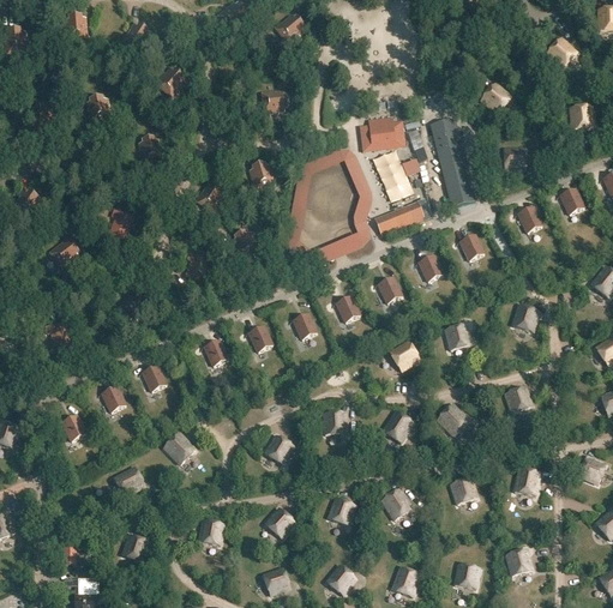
[(217,13),(230,29),(246,16),(244,12),(246,11),(238,0),(235,2),(233,0),(217,13)]
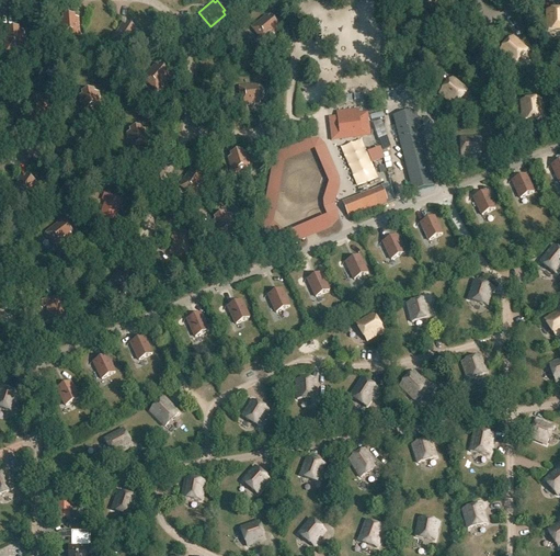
[(547,26),(559,25),(559,6),(546,7),(547,26)]
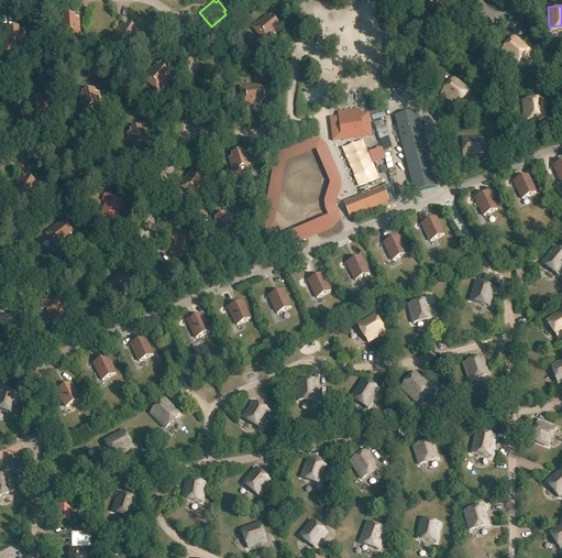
[(62,12),(63,15),(59,15),(61,34),(79,33),(77,14),(74,14),(74,11),(62,12)]
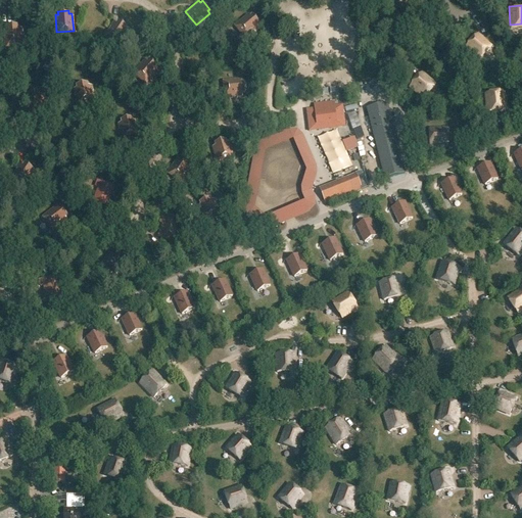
[(234,22),(244,35),(245,36),(258,25),(256,22),(258,20),(251,11),(249,13),(247,11),(234,22)]
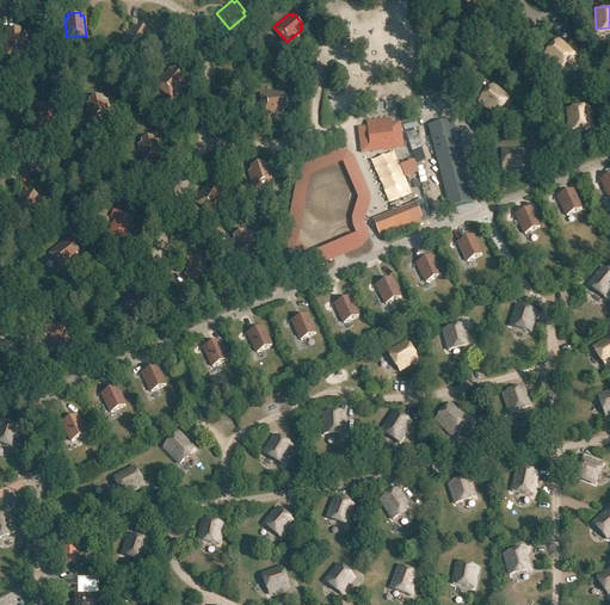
[(131,22),(121,39),(137,50),(149,34),(146,31),(148,28),(137,20),(135,24),(131,22)]
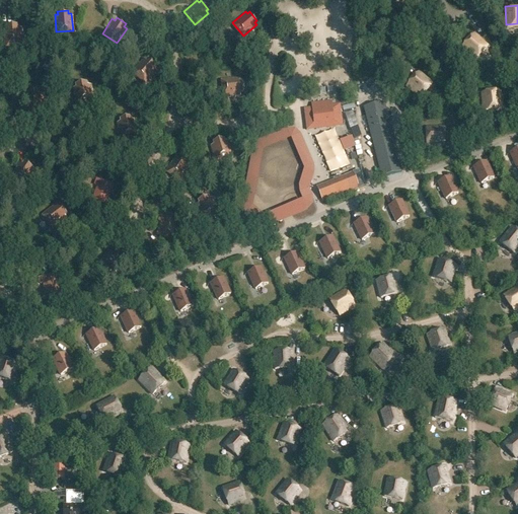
[(21,42),(20,24),(17,24),(16,21),(6,22),(6,25),(3,26),(5,43),(21,42)]
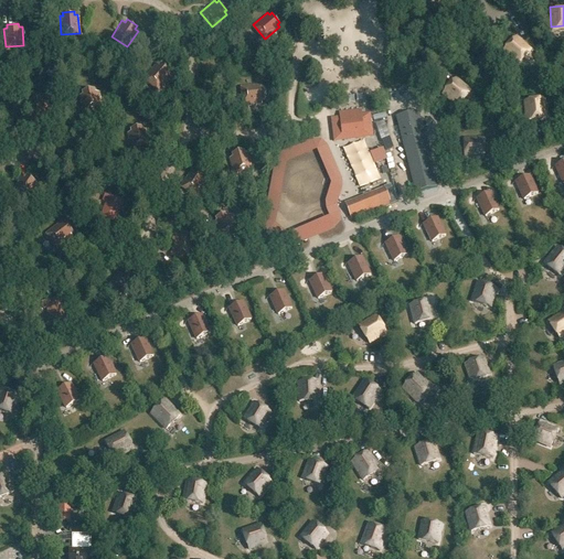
[(501,49),(517,61),(530,46),(514,34),(501,49)]
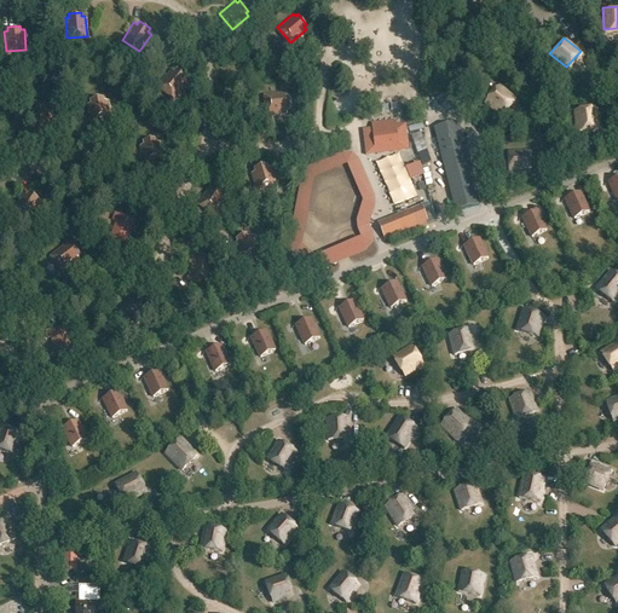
[(185,75),(175,67),(173,69),(171,67),(157,82),(172,96),(185,81),(183,79),(185,75)]
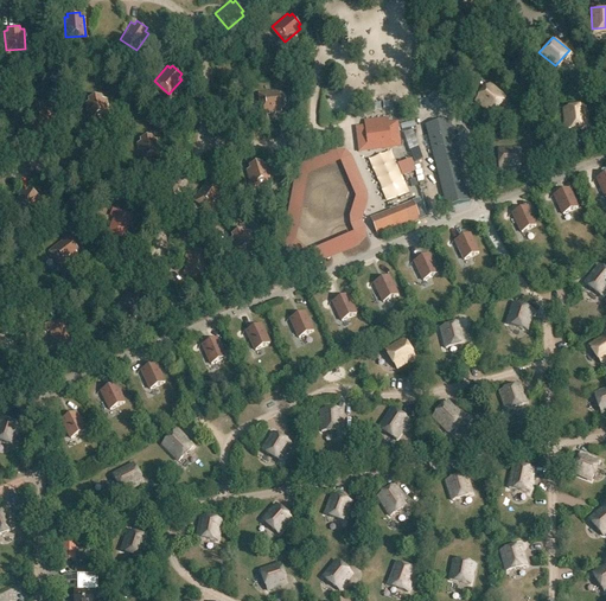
[(474,96),(491,110),(504,94),(489,81),(474,96)]
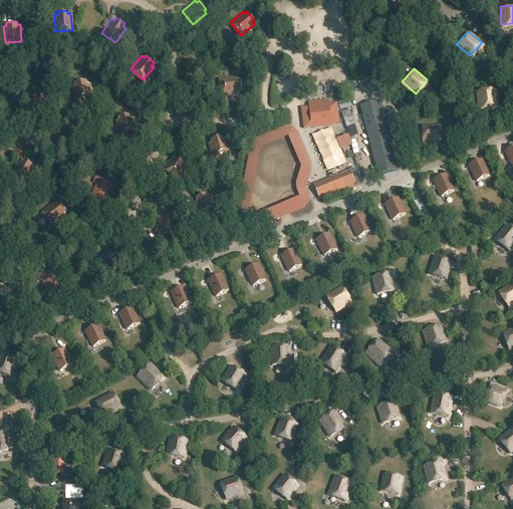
[(240,87),(240,84),(239,76),(236,77),(235,74),(219,75),(220,92),(237,90),(237,87),(240,87)]
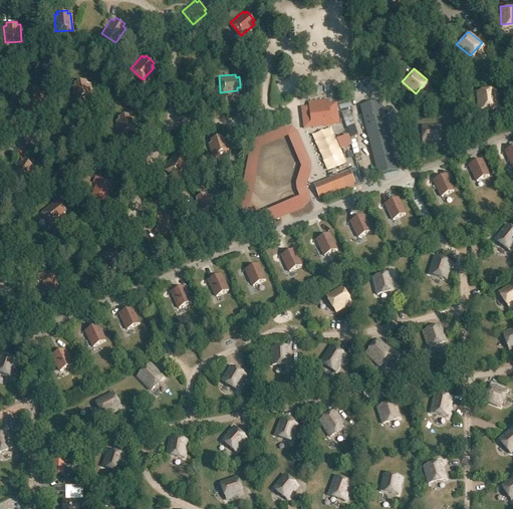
[(85,81),(84,78),(74,80),(74,83),(71,83),(75,100),(91,97),(88,80),(85,81)]
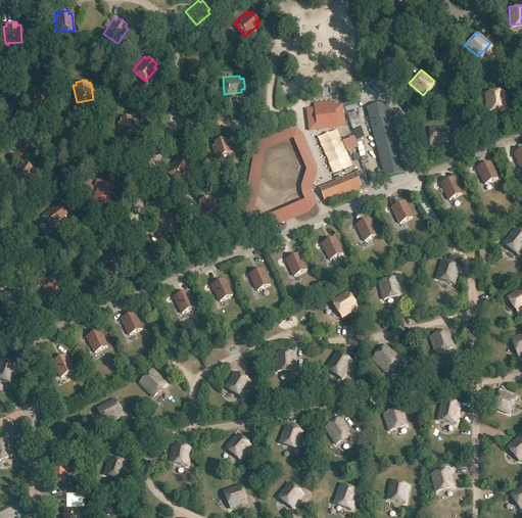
[(484,90),(486,108),(505,106),(503,88),(484,90)]
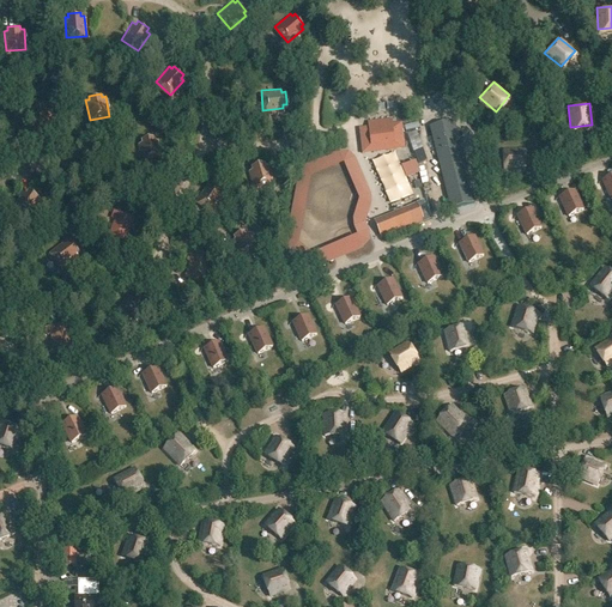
[(361,123),(363,149),(405,146),(404,119),(393,119),(393,115),(369,116),(369,122),(361,123)]
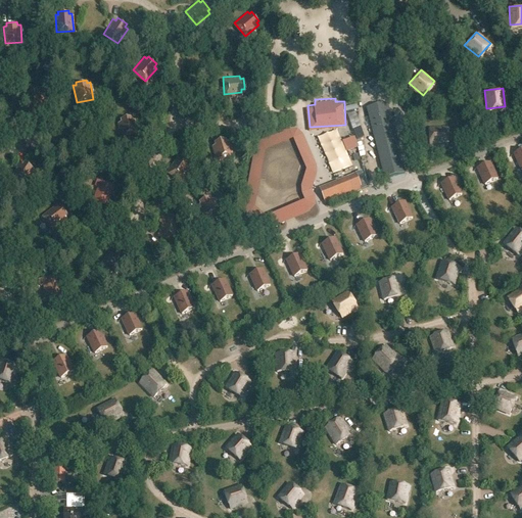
[(366,104),(372,126),(384,174),(404,169),(386,99),(366,104)]
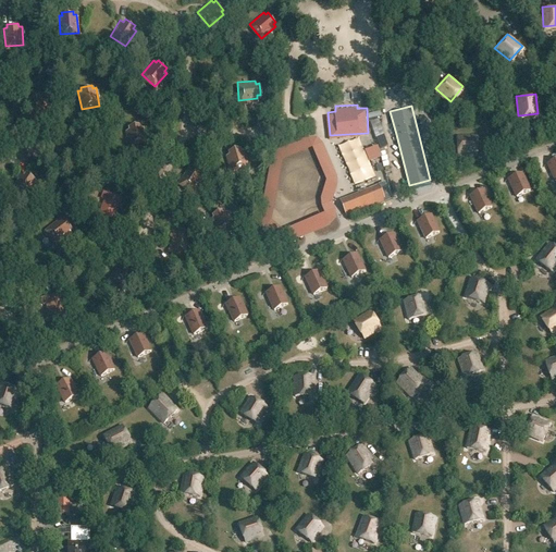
[(378,143),(386,140),(381,115),(372,117),(378,143)]
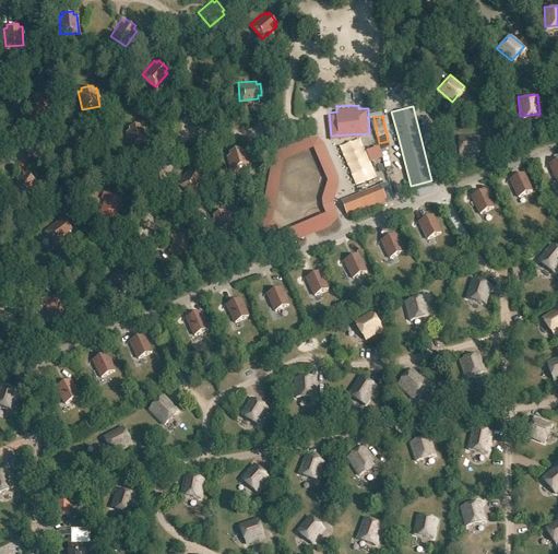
[(147,143),(144,125),(141,126),(140,122),(129,125),(129,128),(126,128),(129,146),(147,143)]
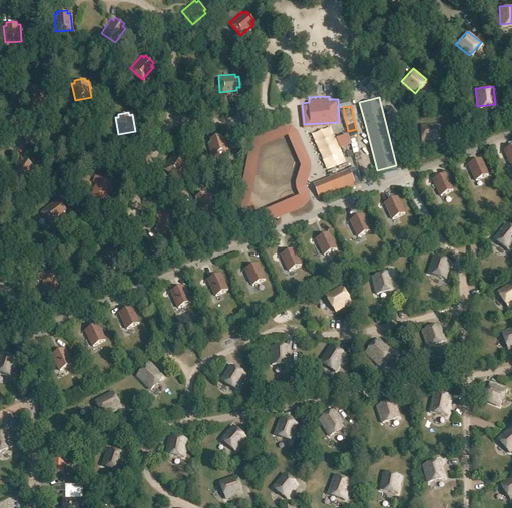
[(420,122),(420,123),(421,140),(439,140),(438,122),(420,122)]
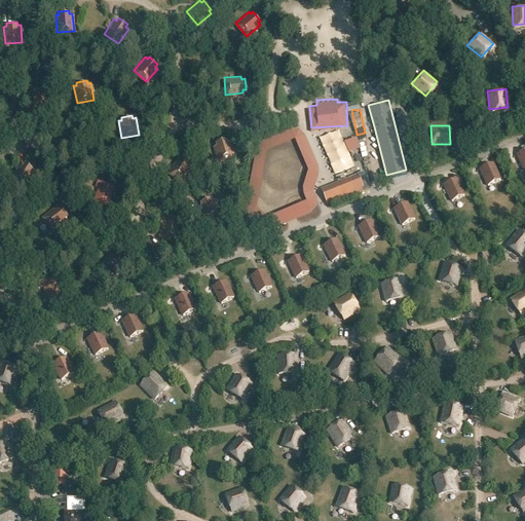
[(215,140),(216,143),(213,144),(218,160),(234,156),(230,139),(227,140),(226,137),(215,140)]
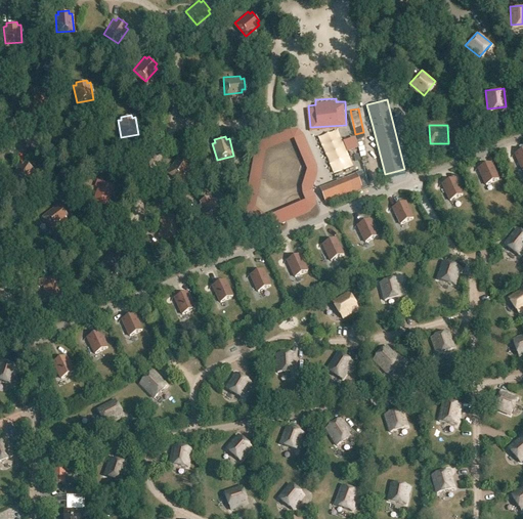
[(344,139),(334,143),(337,149),(347,146),(344,139)]
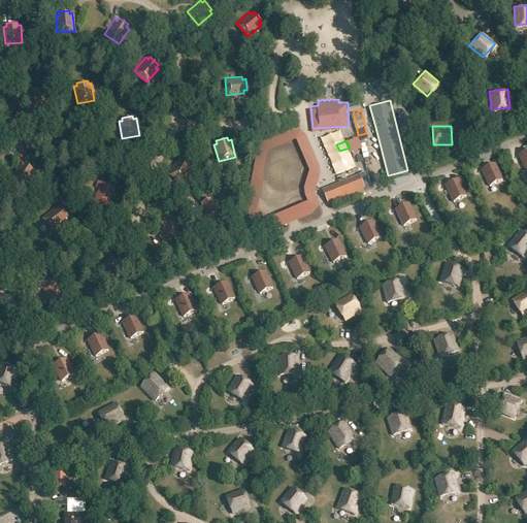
[(354,157),(362,155),(360,146),(352,149),(354,157)]
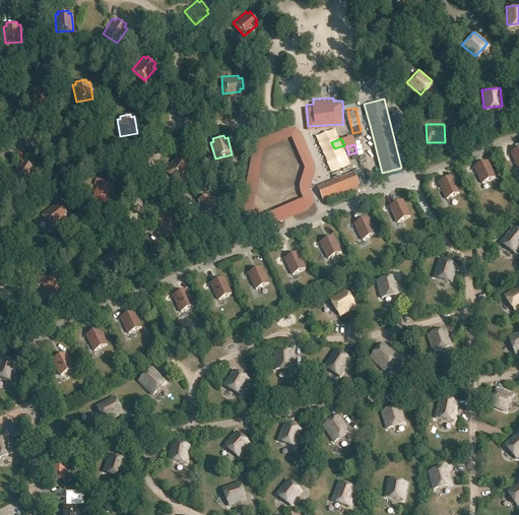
[(518,145),(517,147),(516,146),(510,149),(518,166),(518,165),(518,145)]
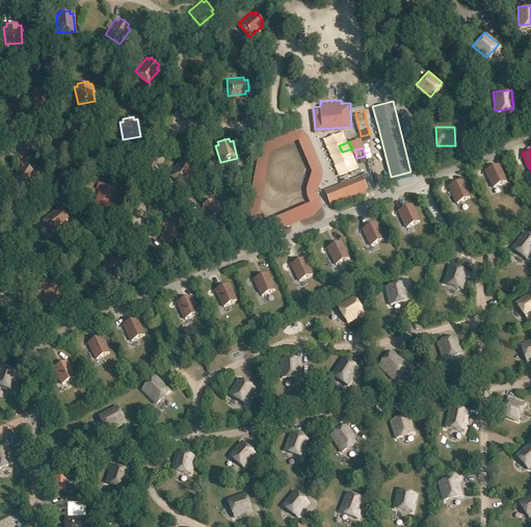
[(169,173),(184,182),(193,167),(191,165),(192,162),(183,157),(182,159),(179,158),(169,173)]
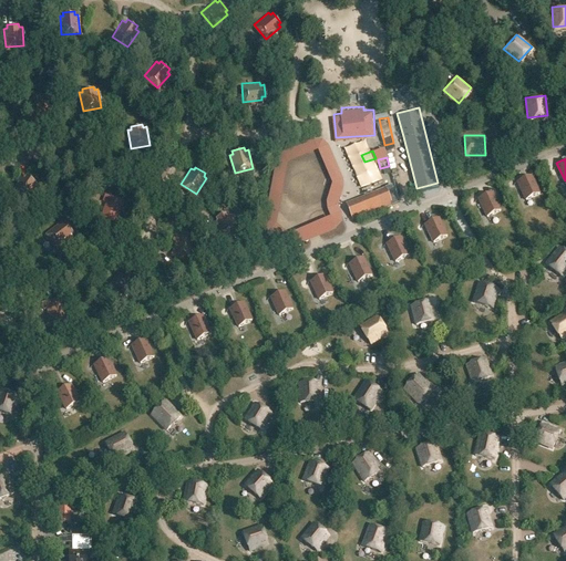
[(10,189),(26,200),(37,185),(33,183),(35,179),(26,173),(23,176),(21,174),(10,189)]
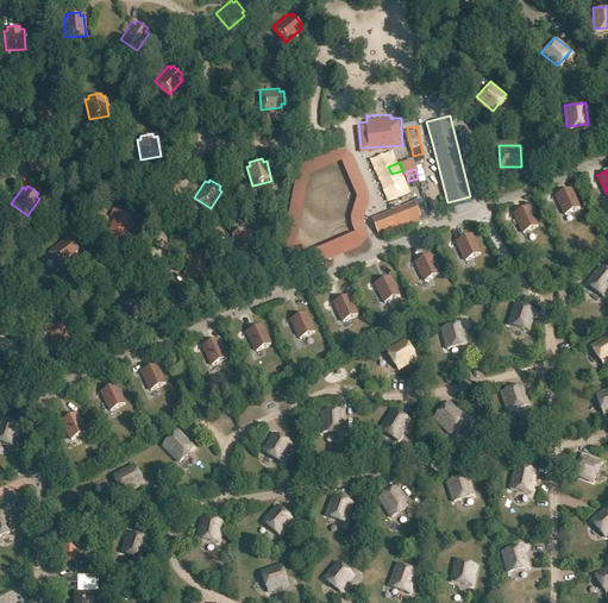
[(555,192),(564,211),(578,203),(575,196),(576,195),(574,190),(572,190),(570,186),(563,189),(562,188),(555,192)]
